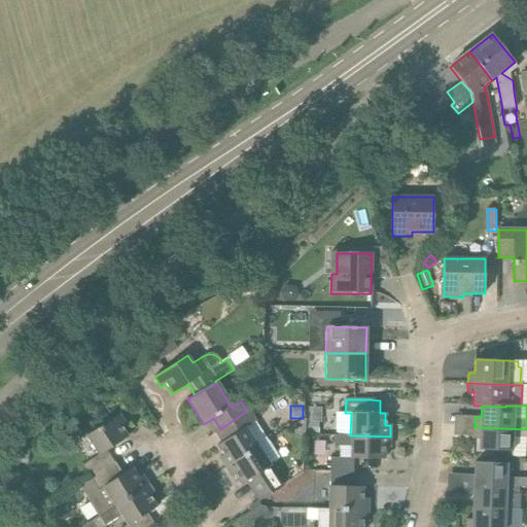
[(225,467),(257,447),(246,429),(255,423),(247,411),(220,429),(213,433),(220,444),(217,446),(223,456),(219,458),(225,467)]
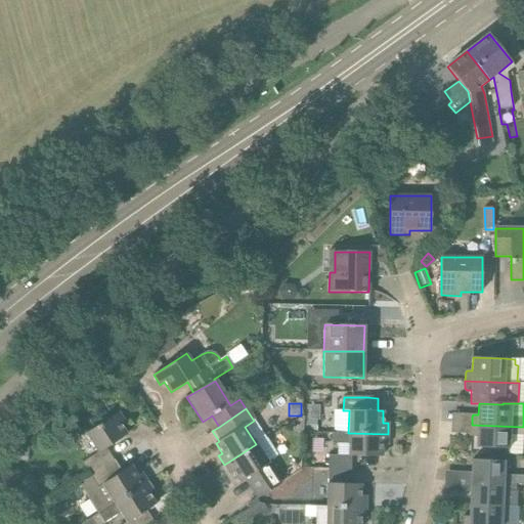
[(106,448),(127,435),(121,425),(125,423),(119,412),(86,433),(98,452),(82,464),(89,476),(114,461),(106,448)]
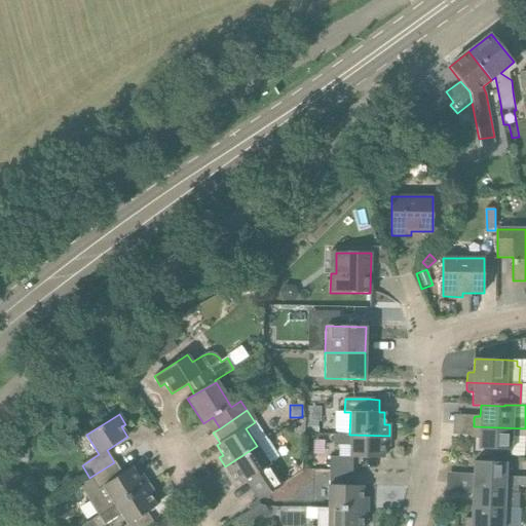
[(318,419),(305,419),(305,434),(317,434),(318,419)]
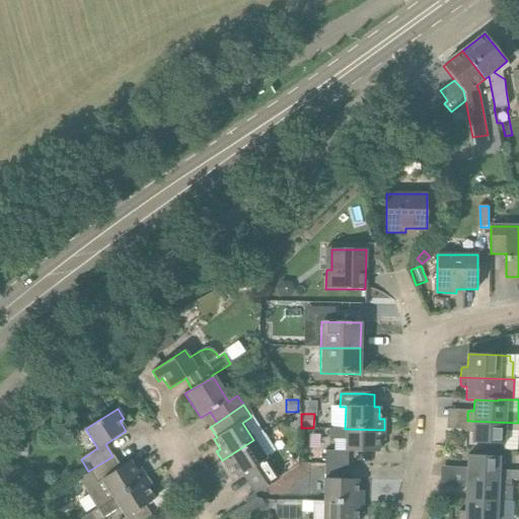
[(518,422),(518,423),(467,421),(466,428),(468,430),(472,430),(472,443),(504,444),(505,431),(518,431),(518,422)]
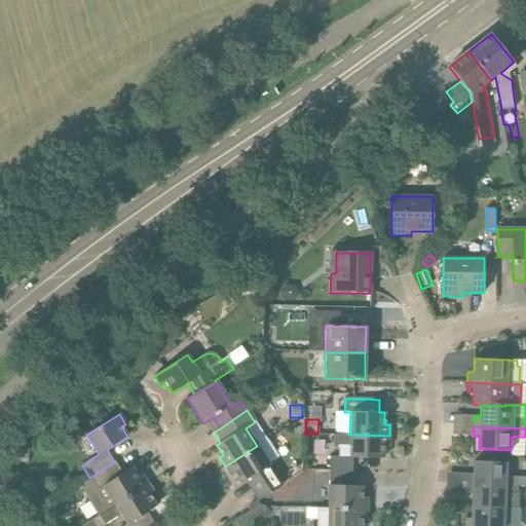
[(389,436),(349,435),(334,435),(334,446),(353,446),(353,458),(383,458),(383,447),(388,447),(389,436)]
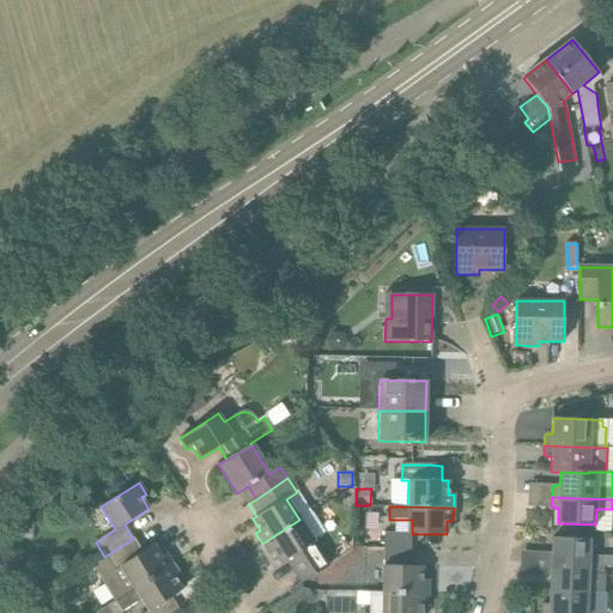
[(274,552),(281,564),(286,560),(301,584),(328,565),(299,520),(262,544),(269,554),(274,552)]
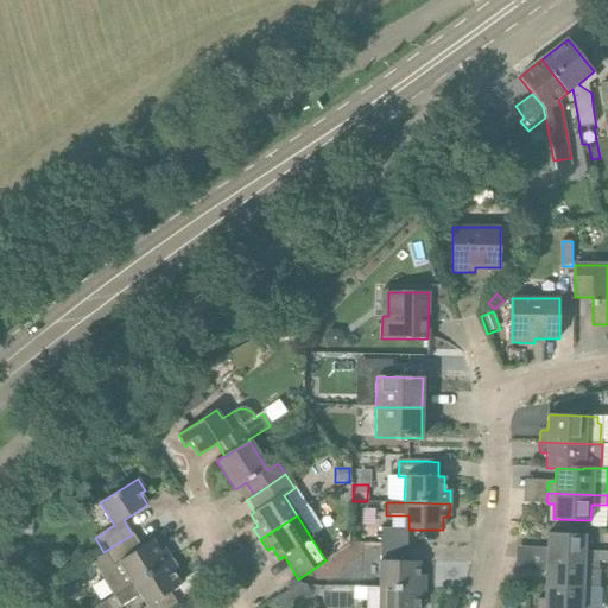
[(33,519),(19,517),(17,533),(31,536),(33,519)]
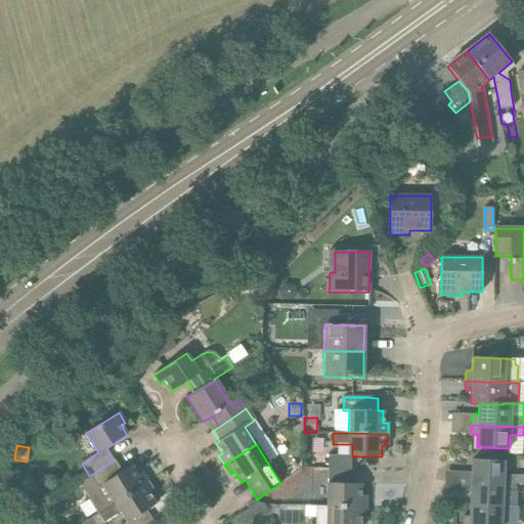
[(351,470),(352,456),(330,455),(329,470),(351,470)]
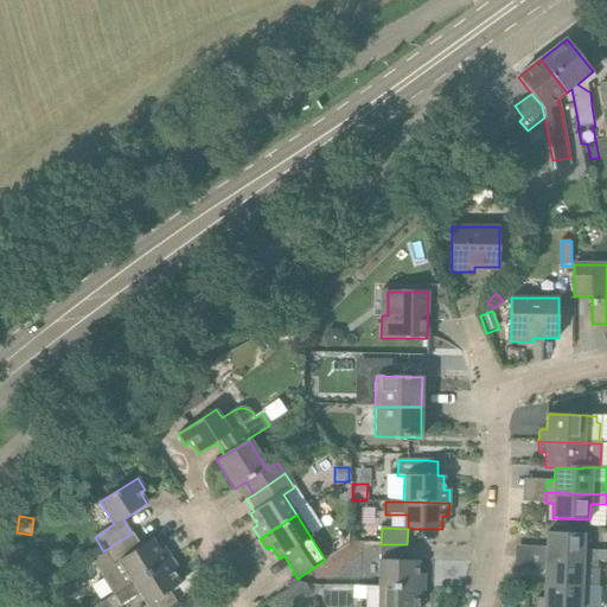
[(538,558),(598,561),(606,561),(606,550),(583,550),(583,534),(547,532),(547,548),(541,548),(538,549),(538,558)]
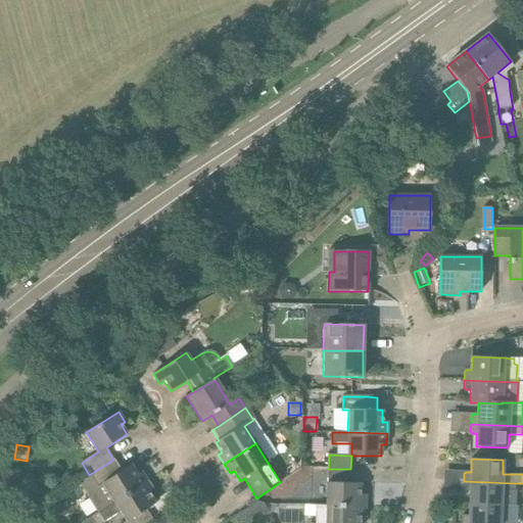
[(137,475),(131,465),(122,471),(113,460),(89,475),(90,476),(80,483),(98,513),(147,481),(141,472),(137,475)]
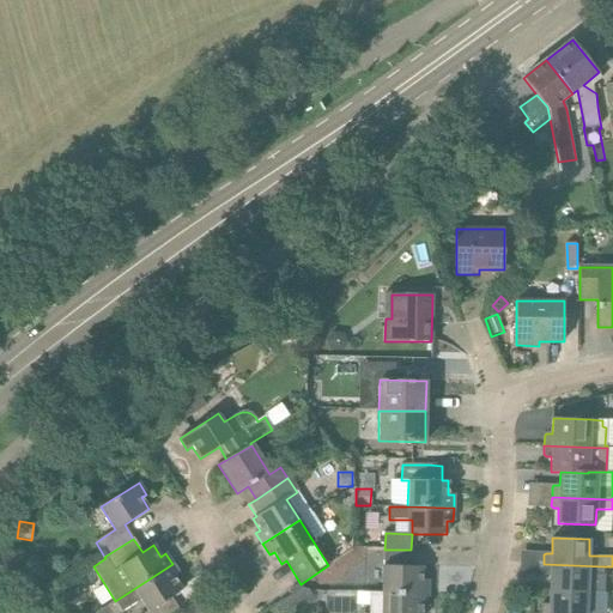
[(411,566),(411,550),(384,550),(383,592),(428,594),(429,581),(423,581),(423,566),(411,566)]
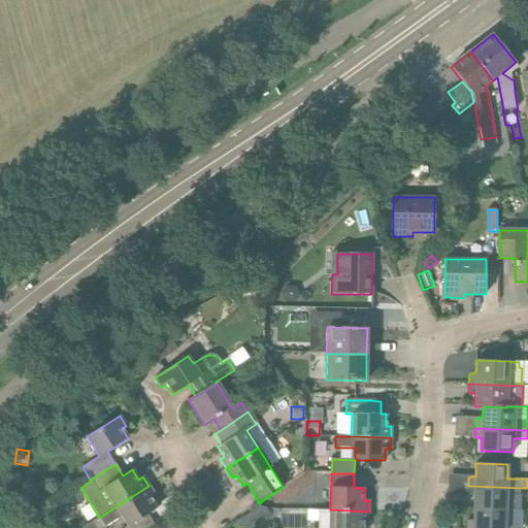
[(125,527),(147,527),(154,524),(147,515),(157,508),(151,498),(155,496),(149,486),(99,518),(83,527),(103,527),(122,517),(128,526),(125,527)]
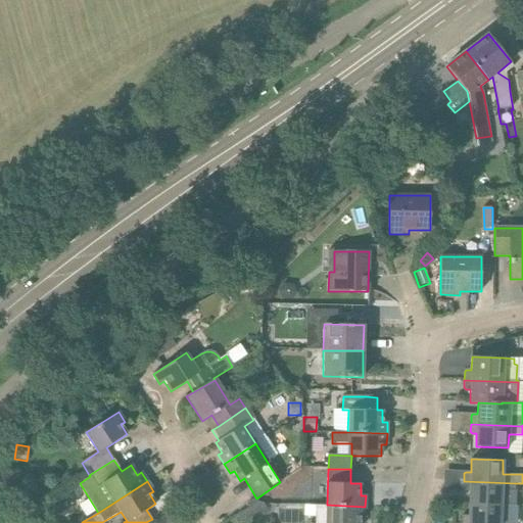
[(469,504),(502,506),(514,506),(515,483),(464,481),(464,489),(465,491),(470,491),(469,504)]
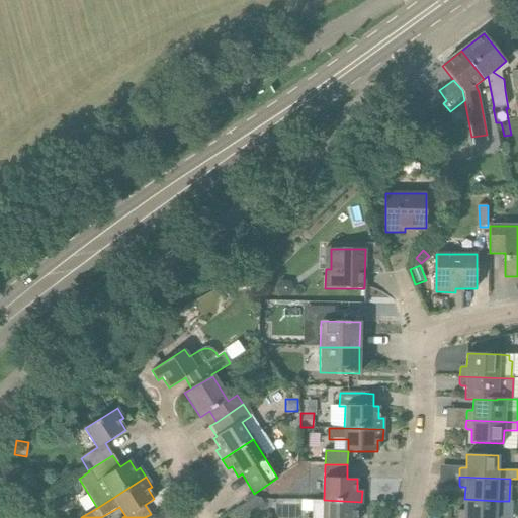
[(246,502),(255,496),(253,493),(244,500),(246,502)]
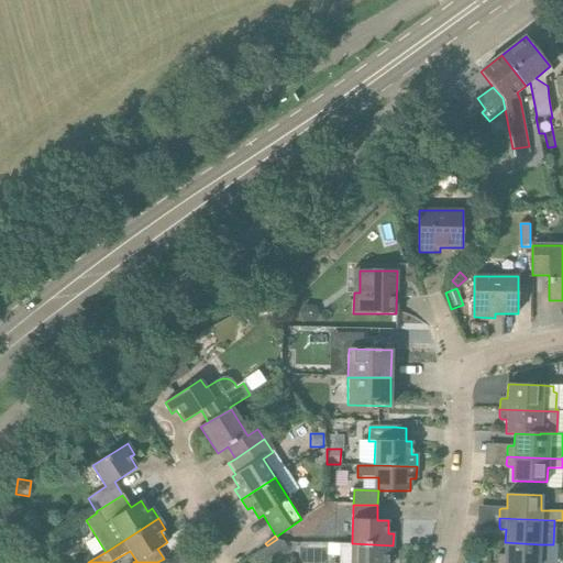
[(276,540),(254,554),(255,554),(260,562),(282,549),(284,548),(285,545),(285,544),(284,541),(276,540)]
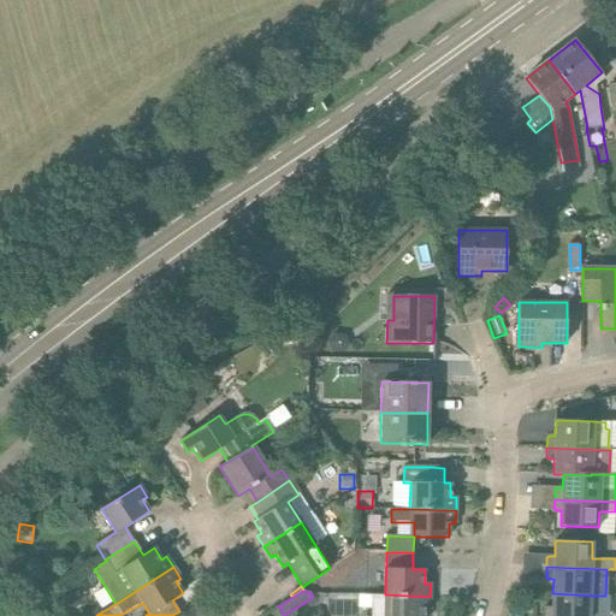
[(319,605),(321,602),(325,594),(313,592),(312,596),(312,597),(311,599),(314,606),(319,605)]
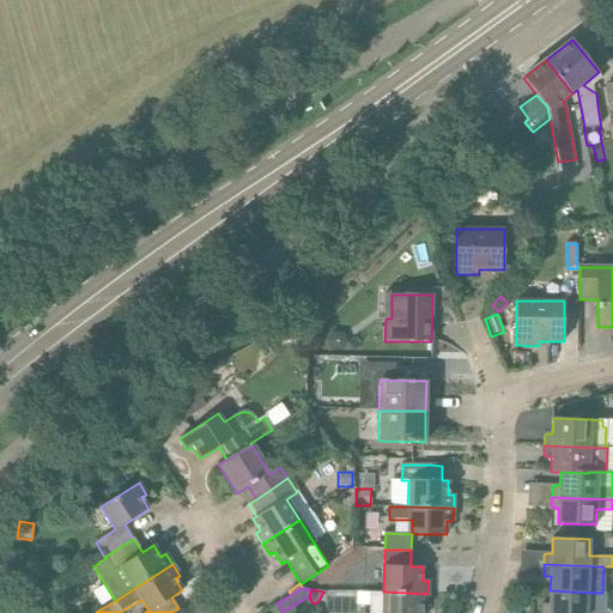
[(587,612),(588,593),(550,590),(550,605),(541,605),(541,612),(587,612)]
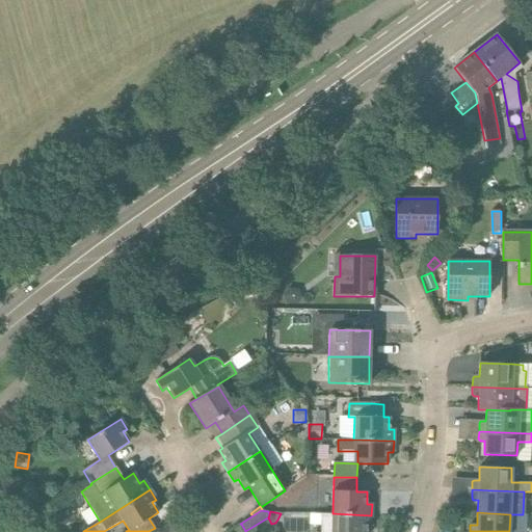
[(371,527),(371,515),(333,513),(333,514),(320,514),(320,531),(366,531),(366,526),(371,527)]
